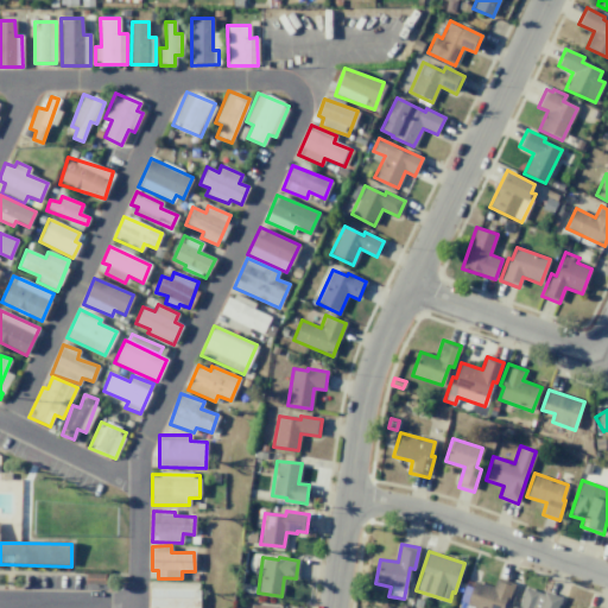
[(496,577),(514,584),(506,607),(464,607),(474,581),(493,588),(496,577)]
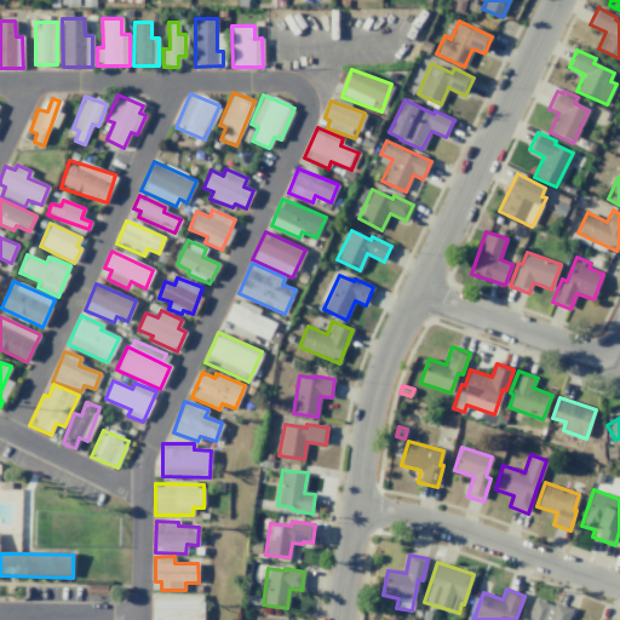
[(202,619),(204,595),(154,593),(153,619),(160,619),(202,619)]
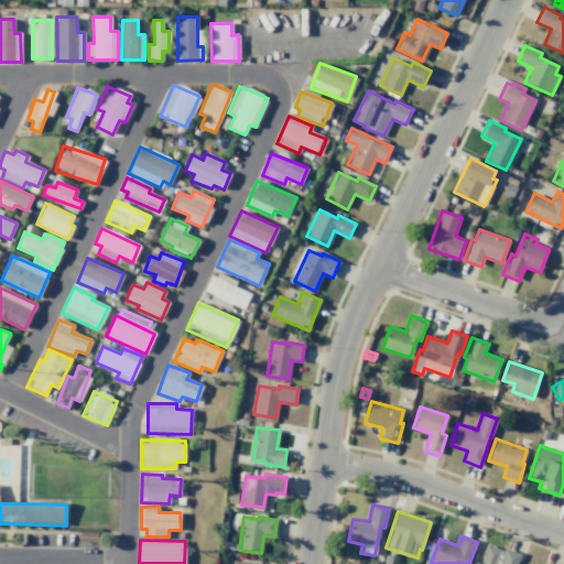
[(505,549),(521,554),(517,563),(474,563),(475,562),(480,563),(487,545),(503,551),(505,549)]
